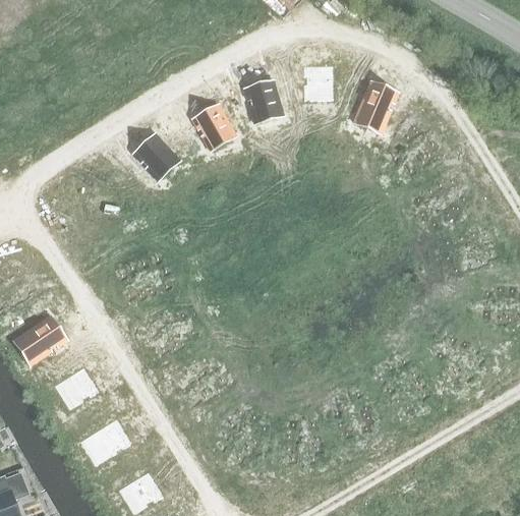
[(303,84),(303,102),(334,102),(333,66),(303,66),(303,78),(306,78),(306,84),(303,84)]
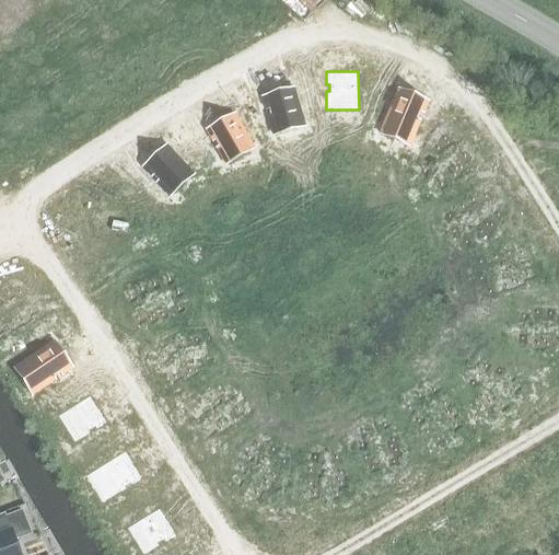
[(396,85),(377,129),(408,141),(419,116),(416,115),(418,108),(421,110),(426,97),(396,85)]
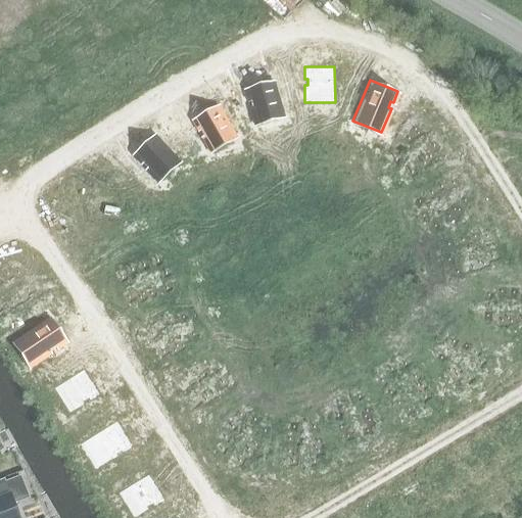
[(275,83),(246,91),(249,102),(252,101),(253,107),(251,108),(255,125),(285,116),(275,83)]
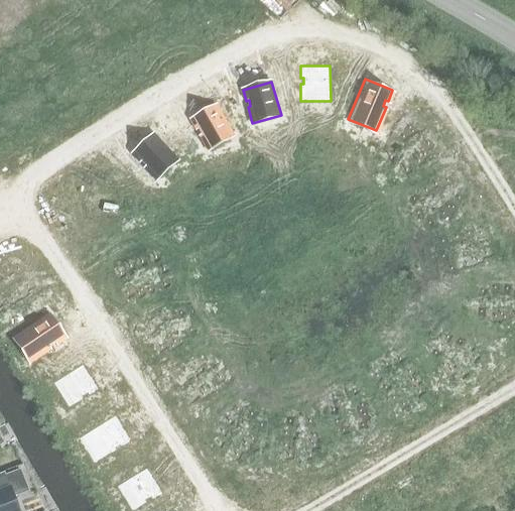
[(215,102),(188,116),(195,126),(198,125),(201,130),(198,132),(207,147),(232,132),(215,102)]
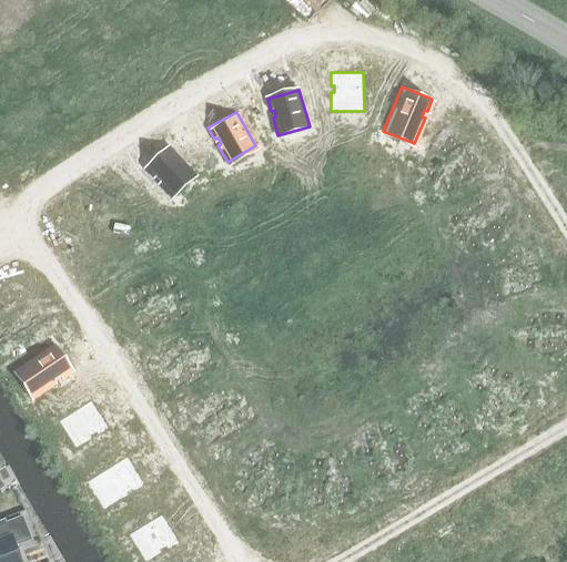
[(168,143),(143,165),(152,175),(154,173),(159,177),(157,180),(170,194),(194,172),(168,143)]
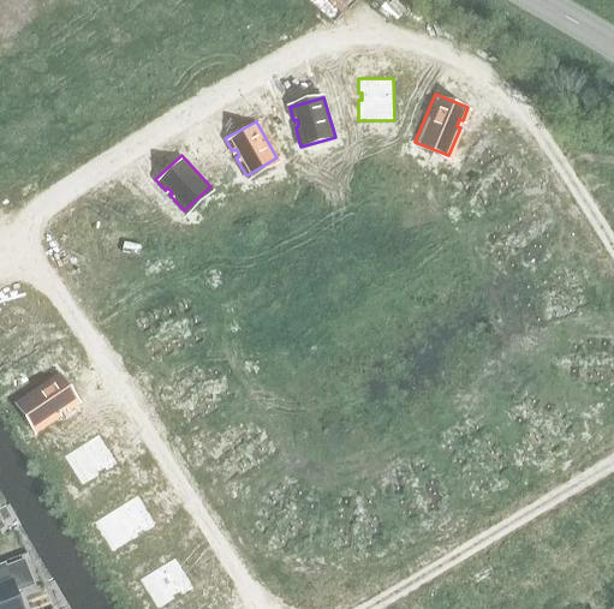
[(58,370),(15,399),(34,429),(59,411),(58,409),(64,405),(66,407),(77,400),(58,370)]
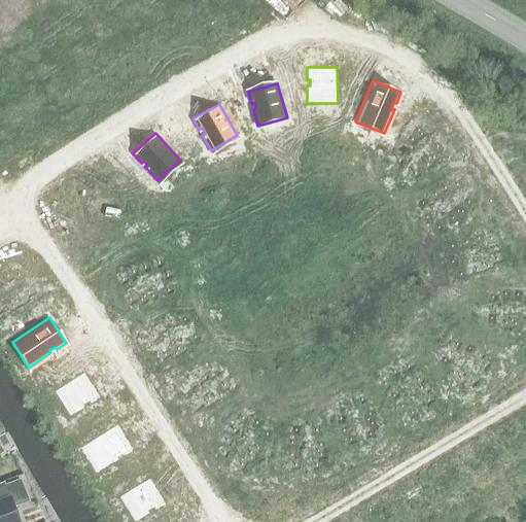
[(55,390),(70,416),(85,407),(83,405),(90,401),(91,404),(101,397),(84,372),(55,390)]
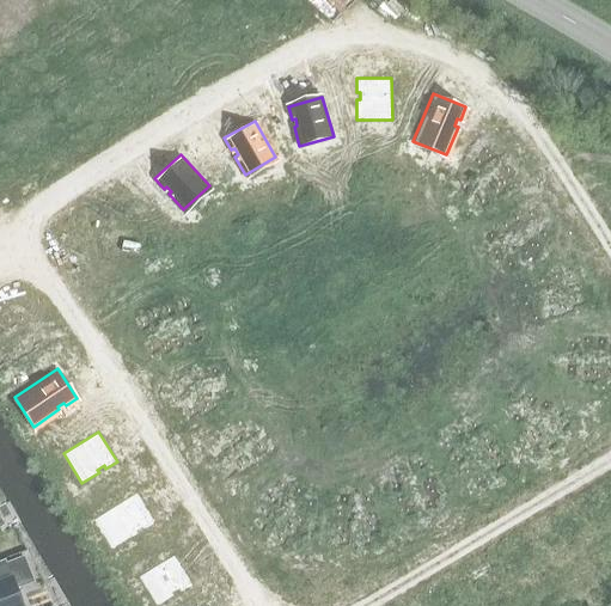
[(138,533),(135,530),(142,526),(144,530),(156,521),(136,491),(93,519),(112,549),(138,533)]
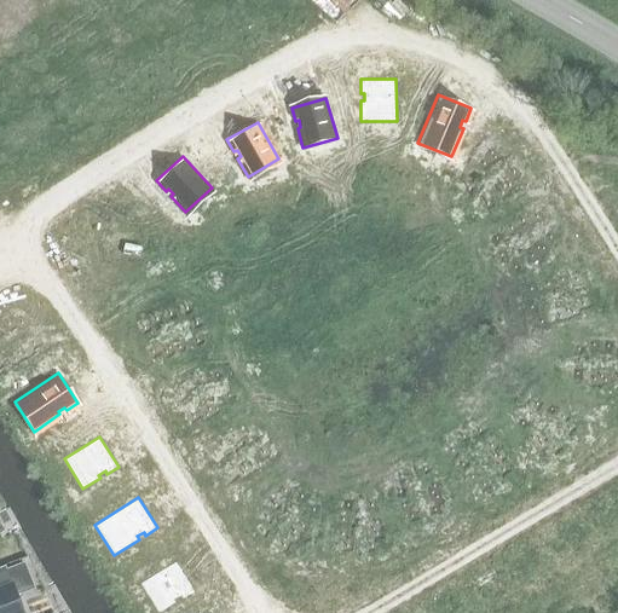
[(0,612),(22,612),(15,590),(32,584),(22,559),(3,566),(9,579),(0,582),(0,612)]
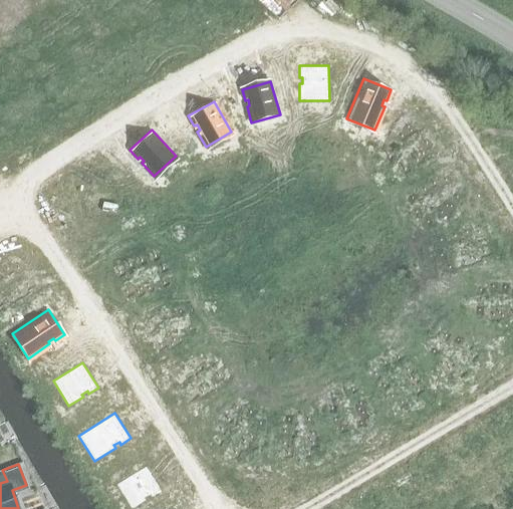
[(151,494),(152,497),(162,491),(147,465),(116,484),(132,508),(147,500),(145,497),(151,494)]
